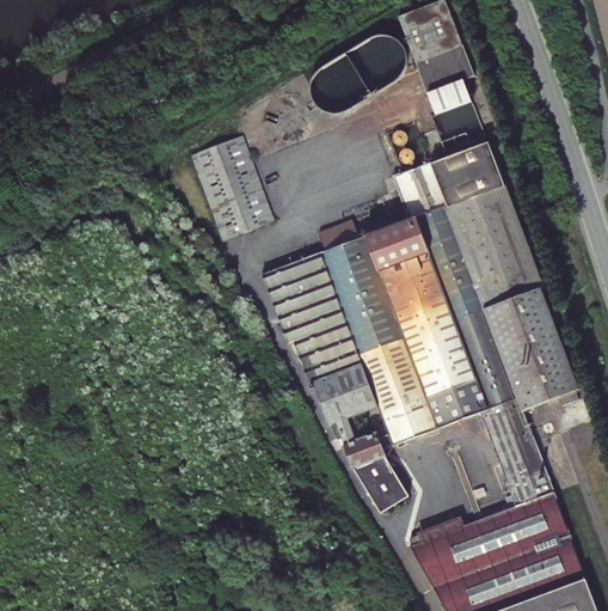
[(435,0),(398,14),(434,110),(470,97),(462,78),(473,73),(444,0),(435,0)]
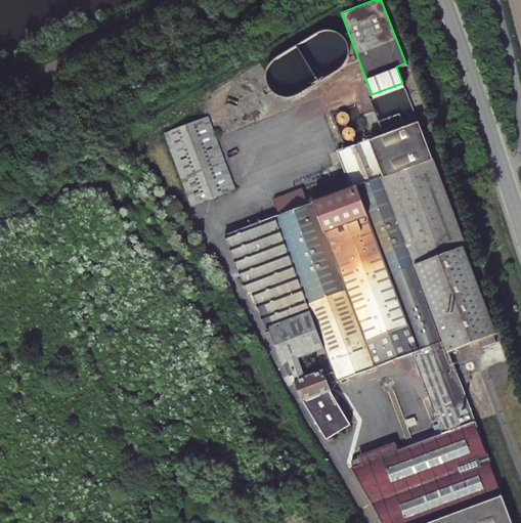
[(386,115),(387,122),(400,120),(398,113),(386,115)]
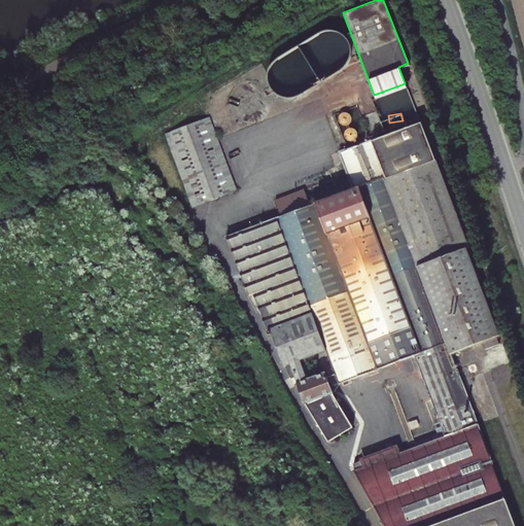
[(208,116),(164,134),(190,206),(236,188),(208,116)]
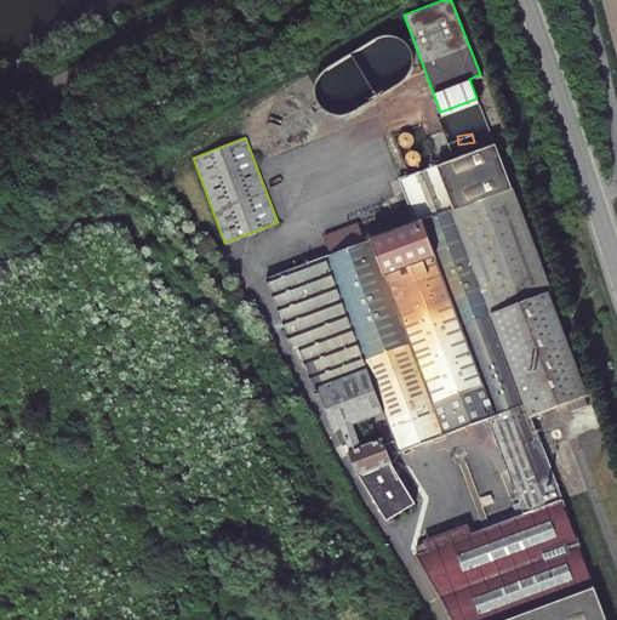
[(449,158),(544,413),(587,396),(508,186),(513,185),(496,140),(449,158)]
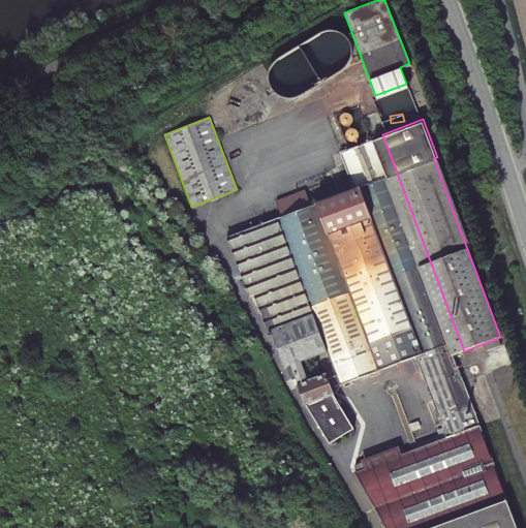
[(516,527),(452,355),(464,351),(382,134),(339,151),(353,189),(309,206),(303,189),(275,200),(281,216),(226,237),(248,294),(257,312),(259,311),(267,332),(270,331),(283,367),(285,367),(290,379),(296,377),(306,403),(326,437),(350,423),(332,393),(325,373),(307,380),(300,361),(325,350),(338,384),(413,356),(443,437),(401,454),(362,468),(360,462),(351,465),(353,471),(352,471),(384,527),(516,527)]
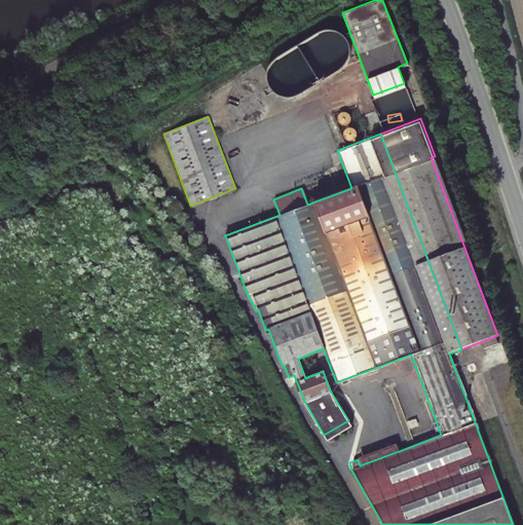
[(357,456),(358,459),(360,465),(399,451),(396,442),(357,456)]
